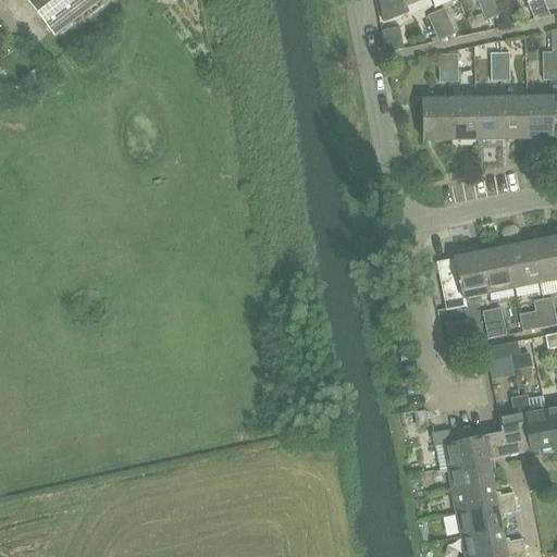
[(101,0),(26,0),(56,36),(101,0)]
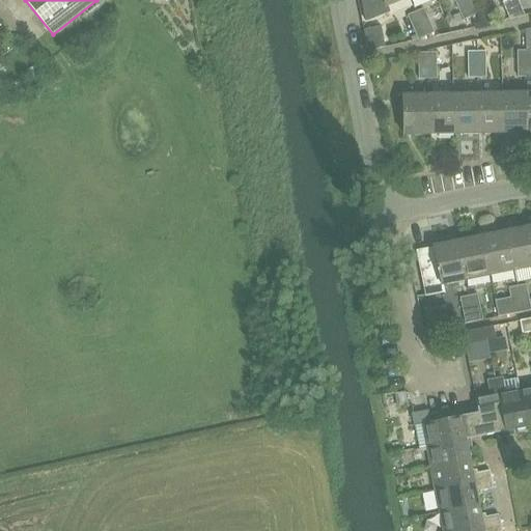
[(381,0),(360,0),(366,23),(390,12),(388,8),(385,8),(381,0)]
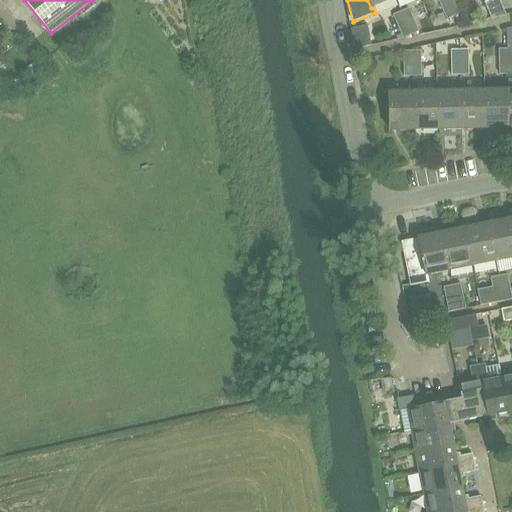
[(459,2),(457,0),(438,0),(442,9),(459,2)]
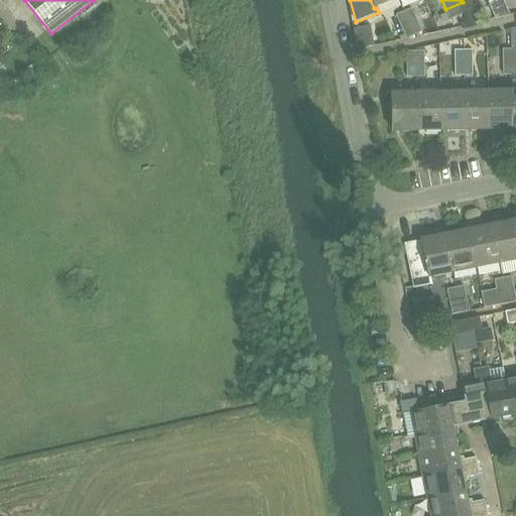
[(468,14),(463,2),(445,9),(450,21),(468,14)]
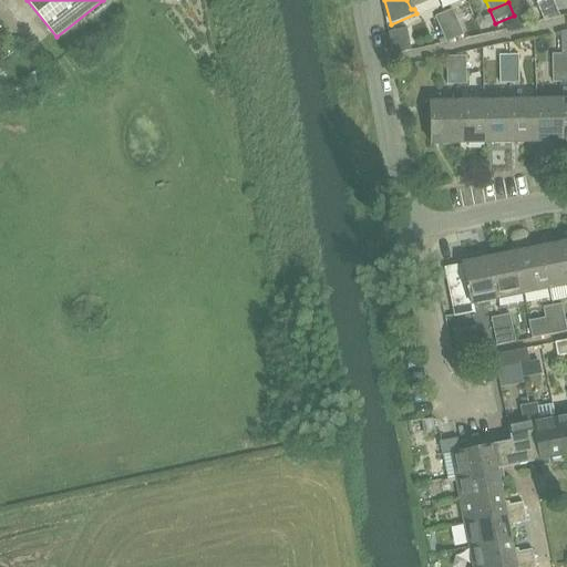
[(460,22),(454,9),(435,17),(441,30),(460,22)]
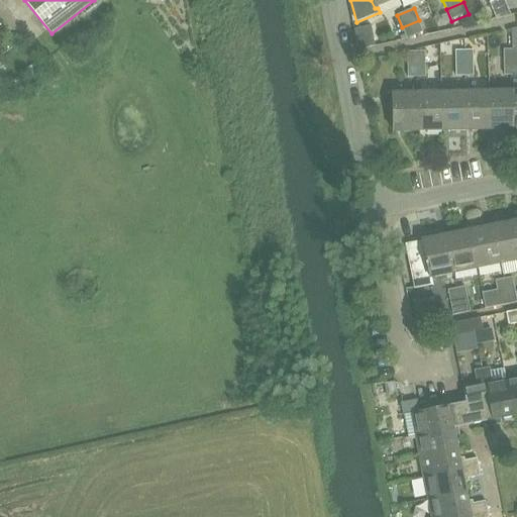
[(424,32),(419,20),(402,27),(407,39),(424,32)]
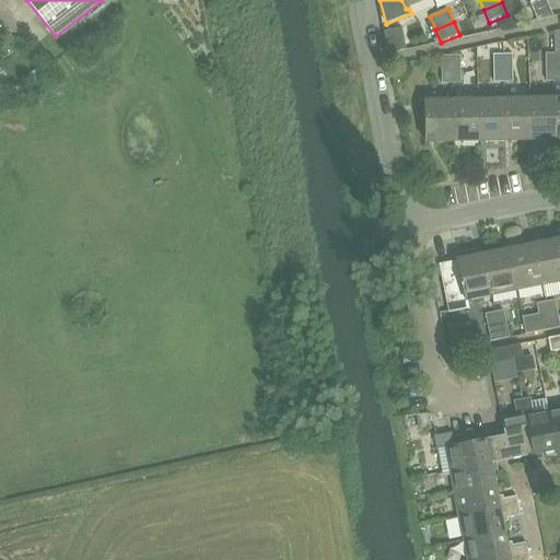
[(559,53),(546,54),(546,68),(559,67),(559,53)]
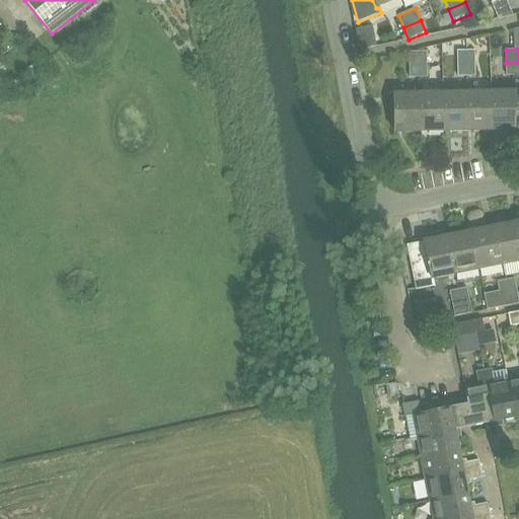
[(457,51),(458,64),(475,64),(475,51),(457,51)]
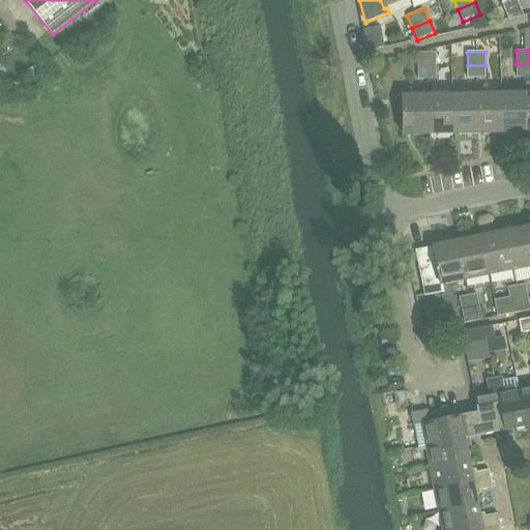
[(418,53),(418,66),(437,66),(437,53),(418,53)]
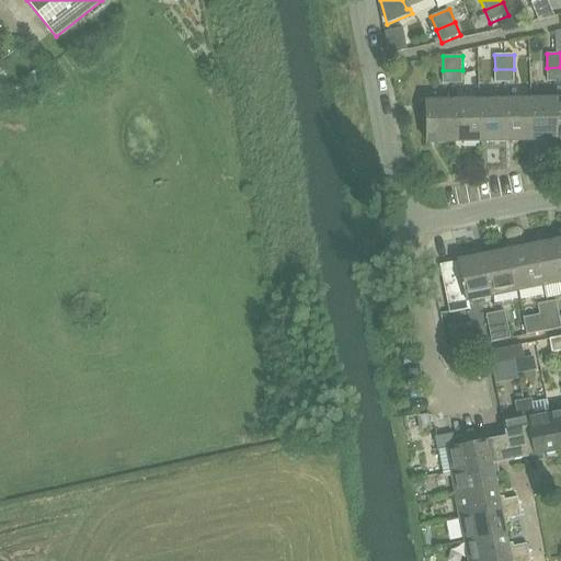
[(548,82),(556,82),(560,82),(560,67),(547,68),(548,82)]
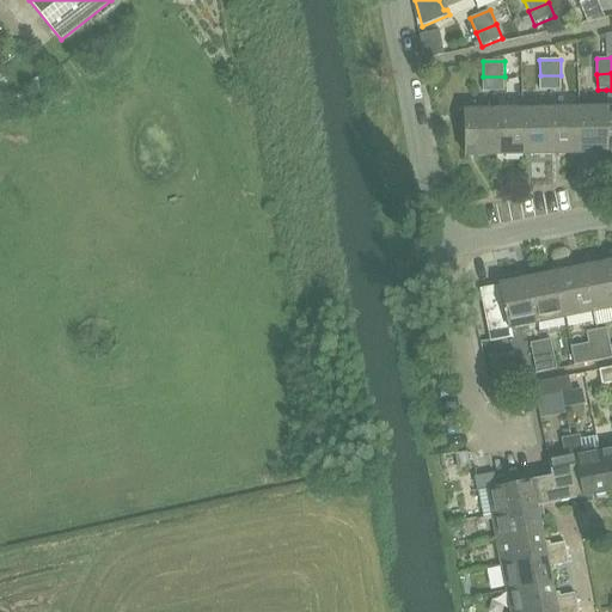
[(540,91),(562,91),(561,75),(540,75),(540,91)]
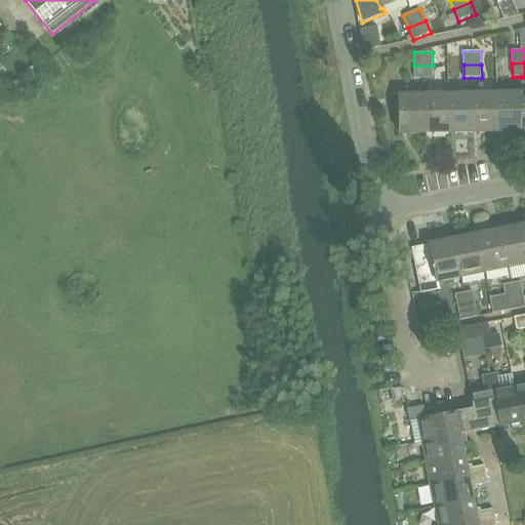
[(414,79),(433,79),(433,66),(414,66),(414,79)]
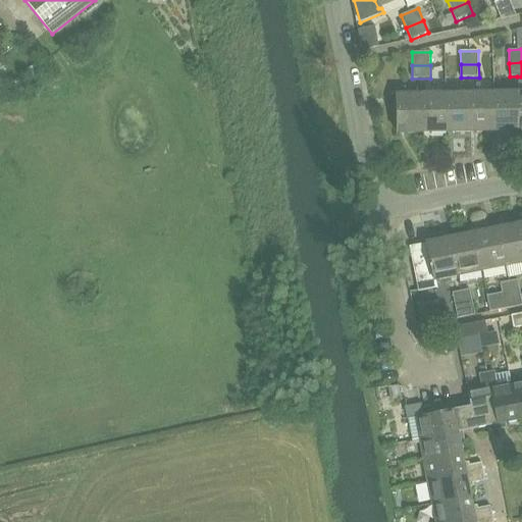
[(494,92),(470,93),(471,132),(496,132),(494,92)]
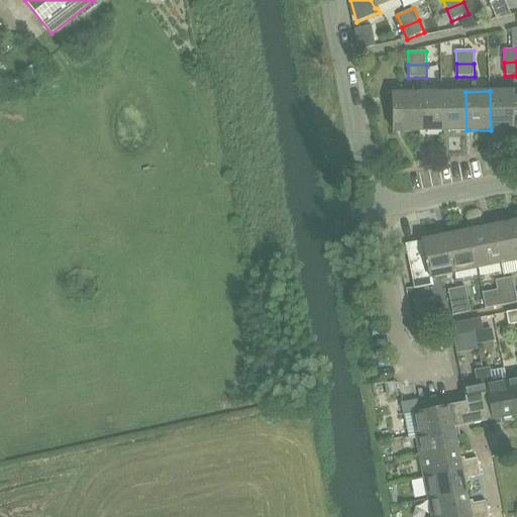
[(491,130),(515,129),(514,91),(512,91),(490,91),(491,130)]
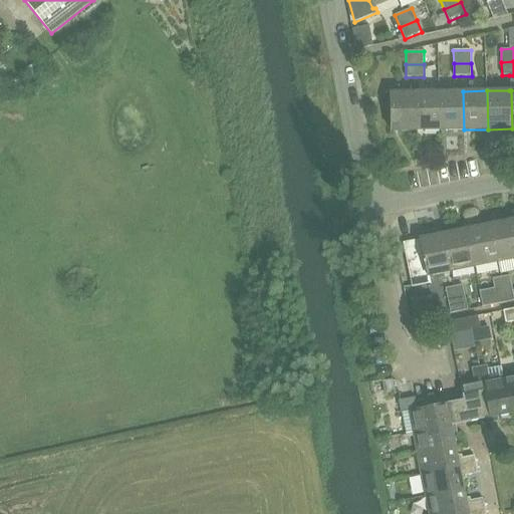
[(391,92),(392,132),(416,131),(416,91),(391,92)]
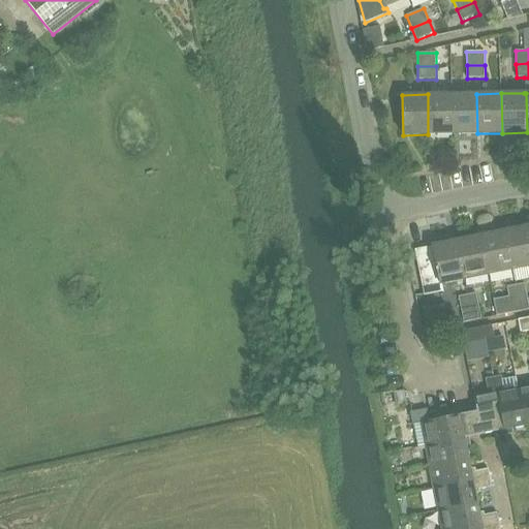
[(452,94),(428,94),(428,134),(453,134),(452,94)]
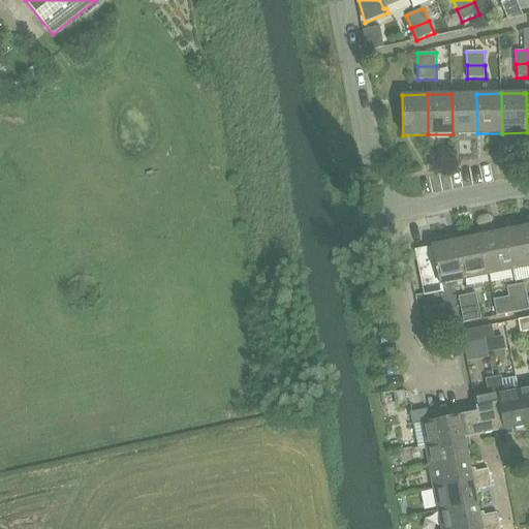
[(476,94),(452,94),(453,134),(477,133),(476,94)]
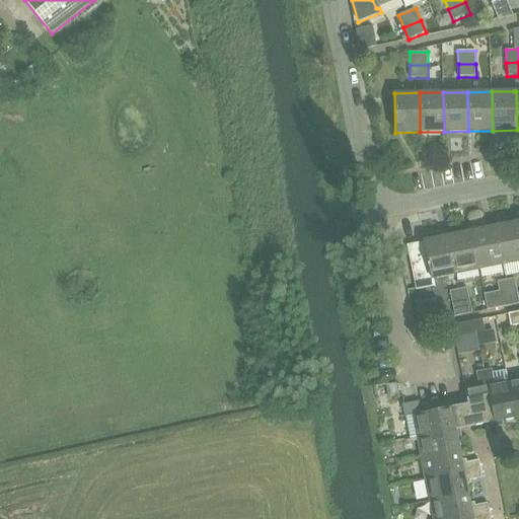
[(518,221),(496,226),(504,265),(518,262),(518,221)]
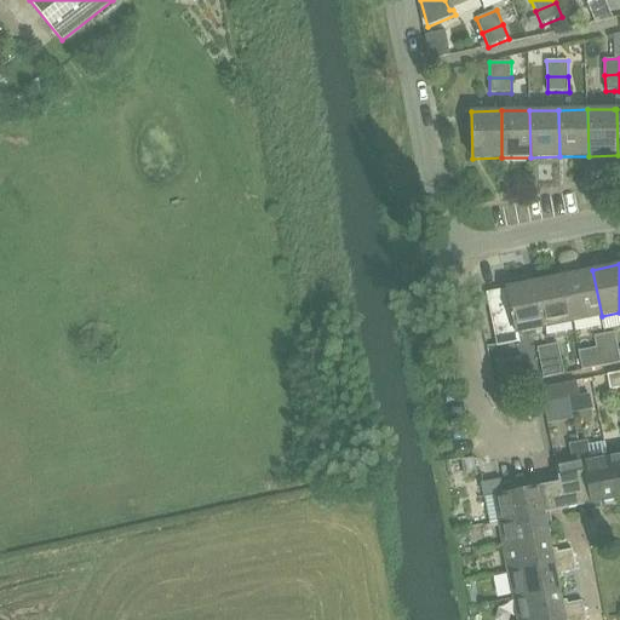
[(592,270),(564,276),(573,322),(602,316),(592,270)]
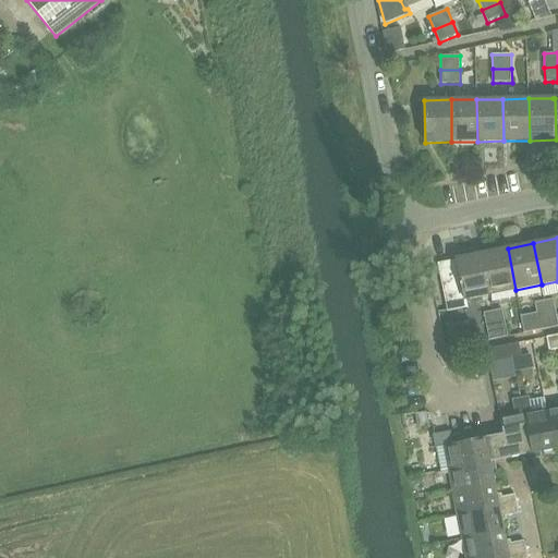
[(514,298),(512,290),(516,290),(508,249),(482,254),(490,295),(492,294),(494,302),(514,298)]
